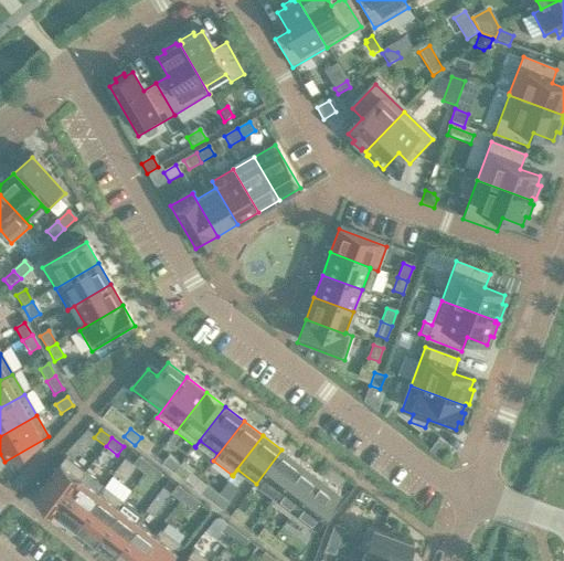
[(141,437),(135,445),(147,454),(152,446),(141,437)]
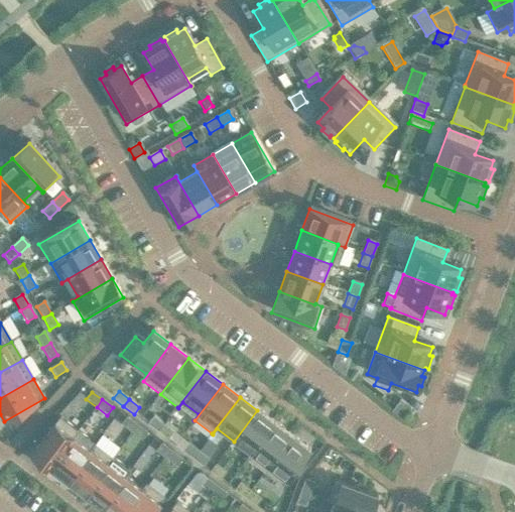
[(399,404),(391,414),(392,415),(398,418),(405,409),(399,404)]
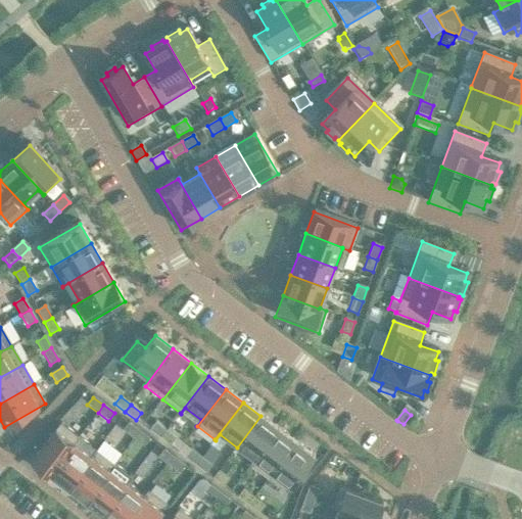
[(249,466),(250,467),(278,429),(261,416),(237,447),(253,460),(249,466)]
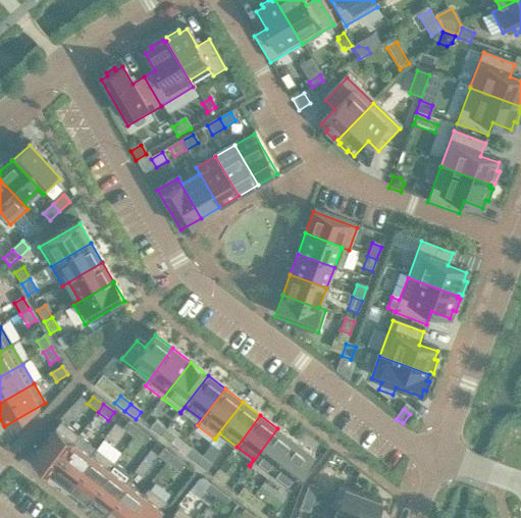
[(149,430),(160,438),(165,430),(155,422),(149,430)]
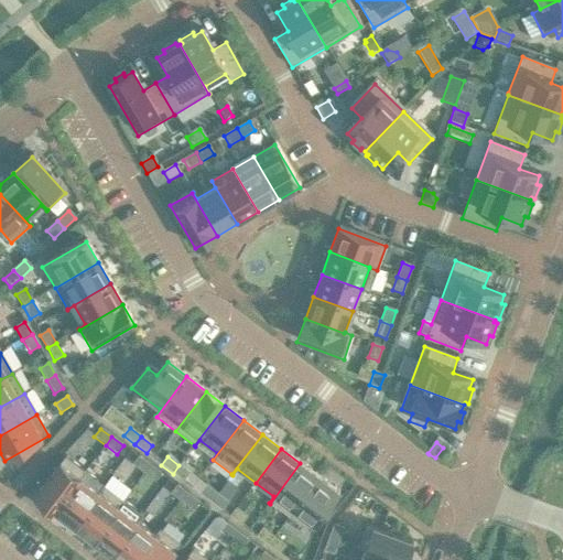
[(132,465),(143,474),(150,466),(138,458),(132,465)]
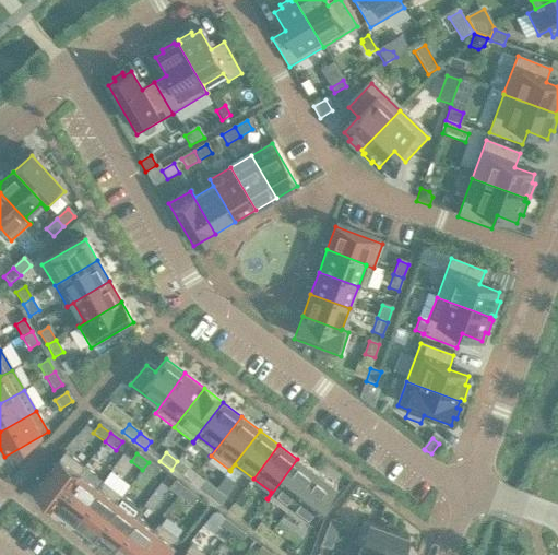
[(63,455),(34,494),(52,509),(83,469),(63,455)]
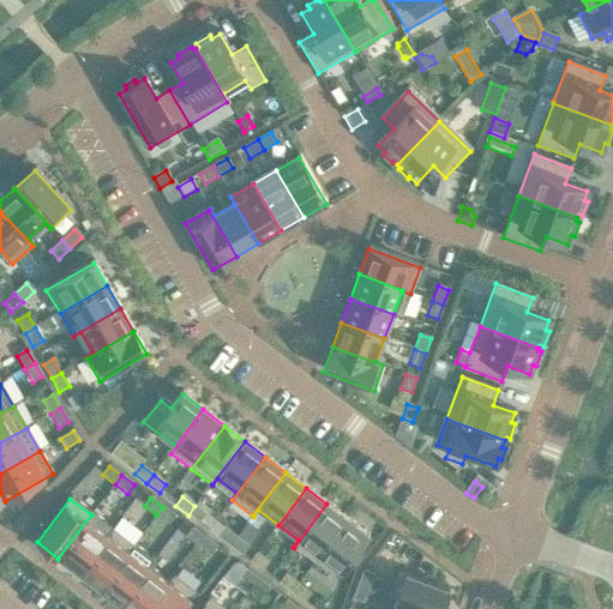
[(294,548),(314,564),(348,519),(326,504),(294,548)]
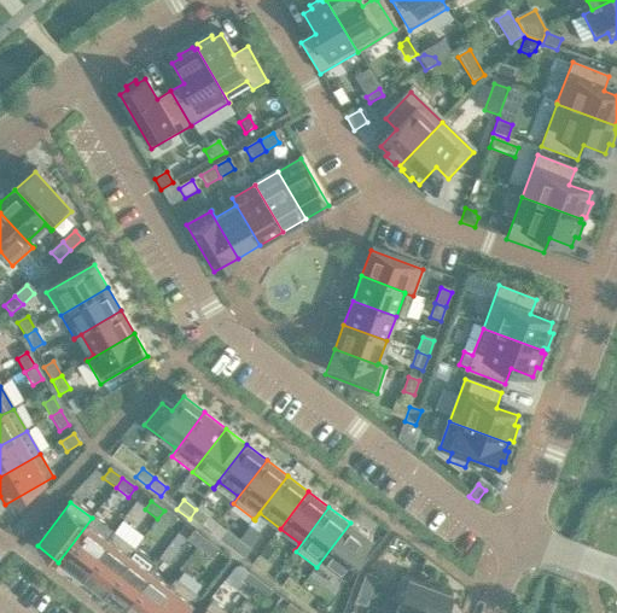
[(196,509),(190,519),(202,529),(209,519),(196,509)]
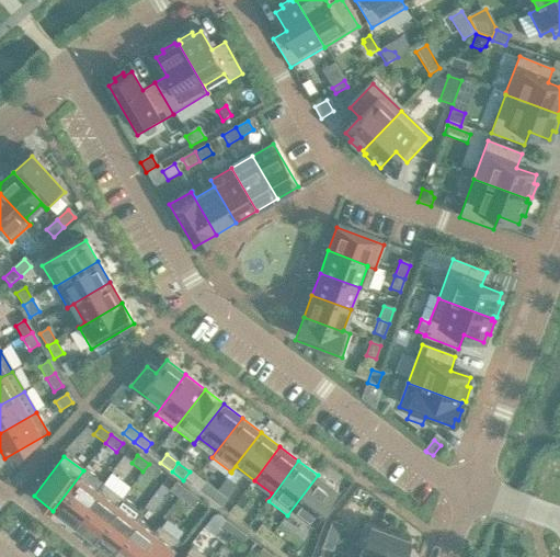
[(149,464),(143,472),(153,480),(160,473),(149,464)]
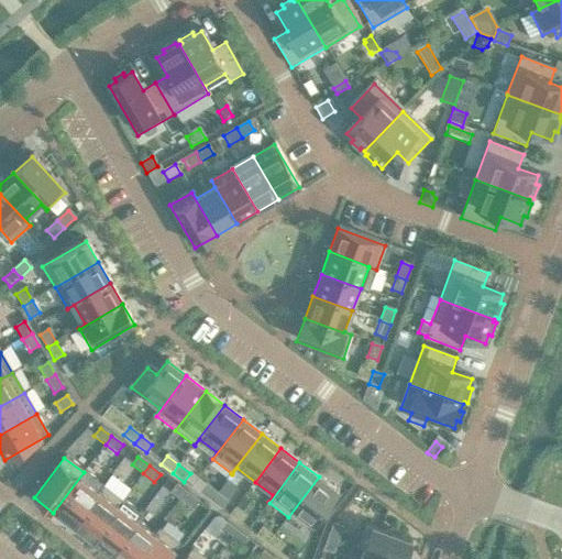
[(84,472),(53,513),(73,527),(102,488),(84,472)]
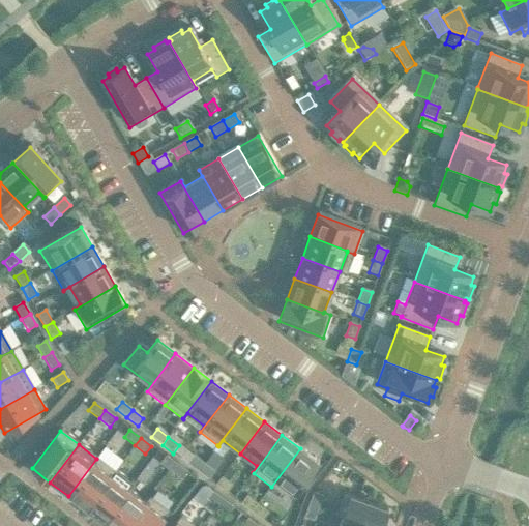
[(300,448),(271,487),(290,500),(319,463),(300,448)]
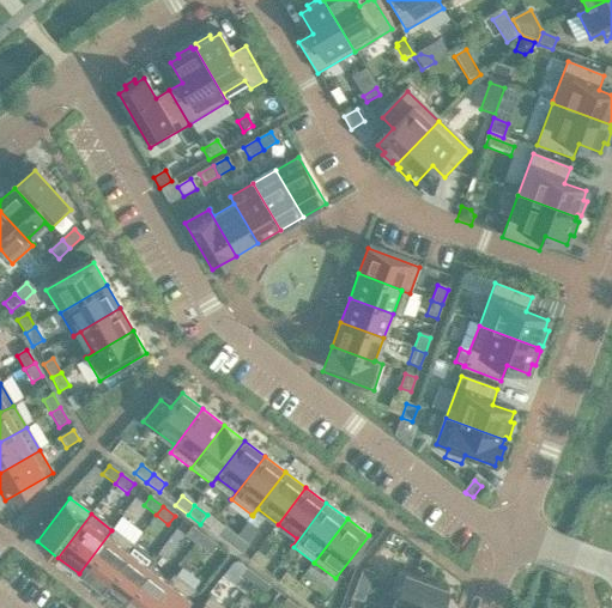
[(217,536),(229,546),(236,536),(223,527),(217,536)]
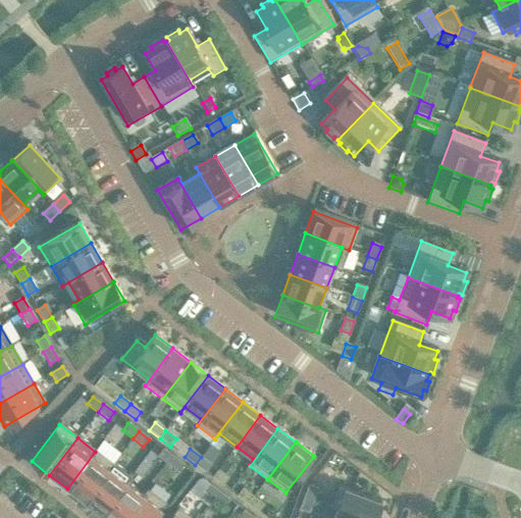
[(157,458),(167,466),(173,458),(163,450),(157,458)]
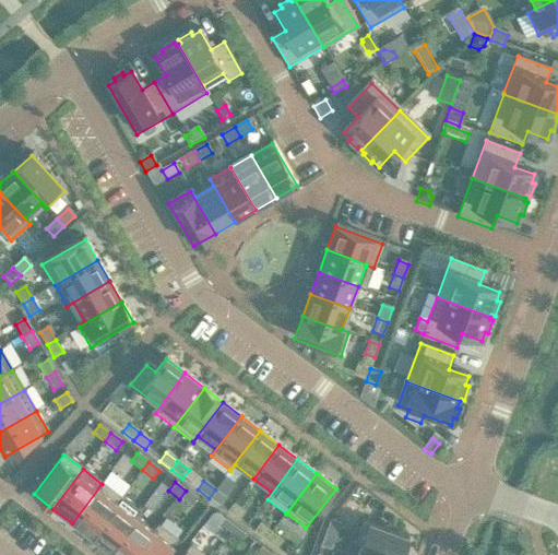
[(102,484),(72,523),(91,538),(121,498),(102,484)]
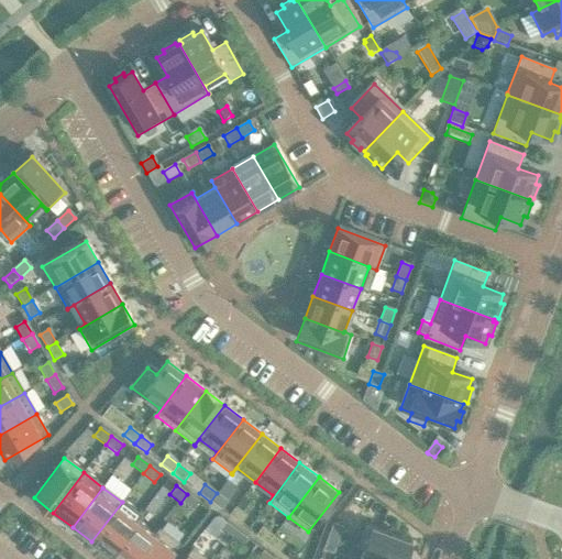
[(217,493),(210,502),(221,511),(228,502),(217,493)]
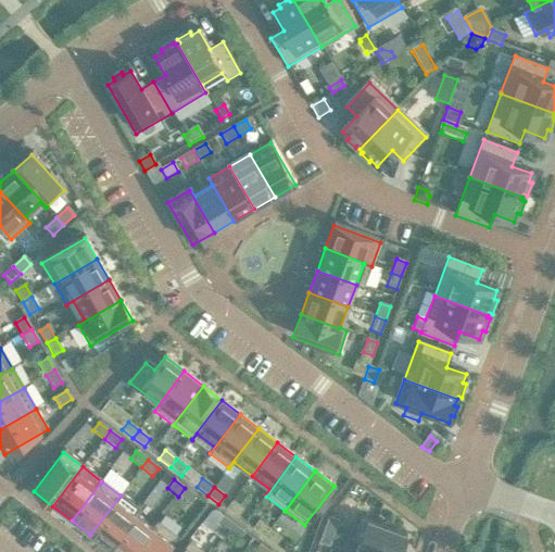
[(185,488),(178,497),(190,505),(196,497),(185,488)]
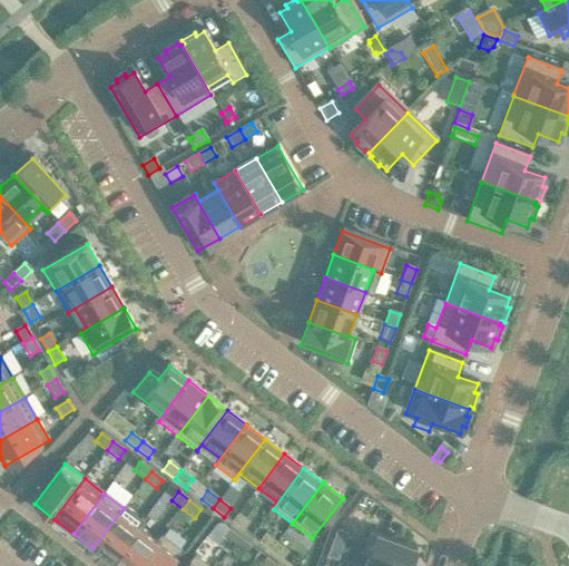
[(124,508),(92,548),(111,563),(137,528),(119,515),(124,508)]
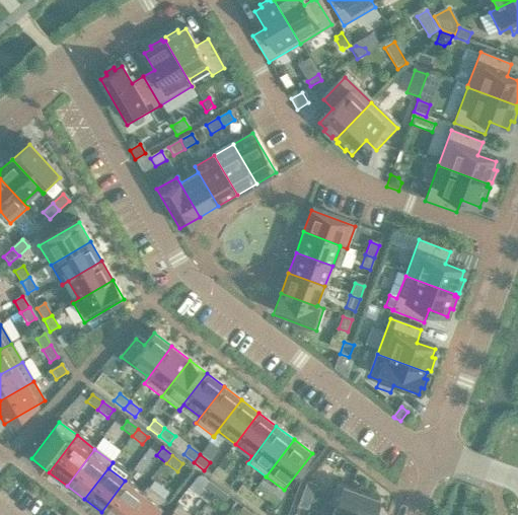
[(211,475),(221,484),(227,475),(217,467),(211,475)]
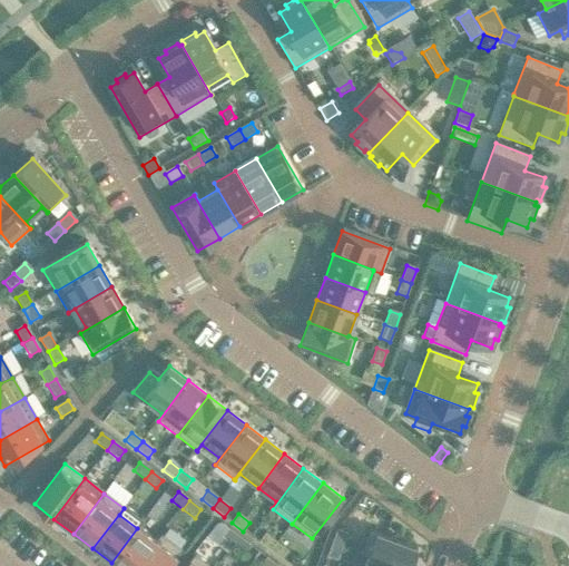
[(137,528),(111,563),(115,565),(138,565),(162,537),(160,536),(156,543),(137,528)]
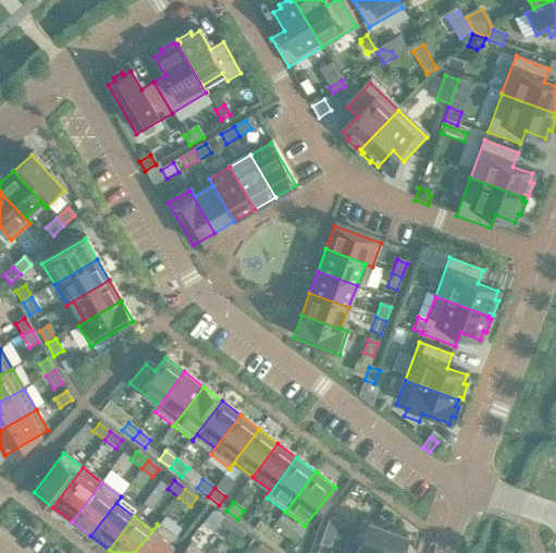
[(234,526),(222,518),(217,526),(227,535),(234,526)]
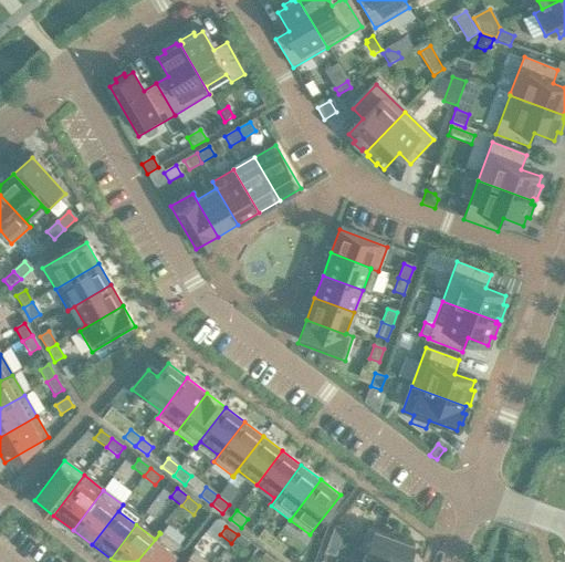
[(334,528),(330,541),(339,544),(344,531),(334,528)]
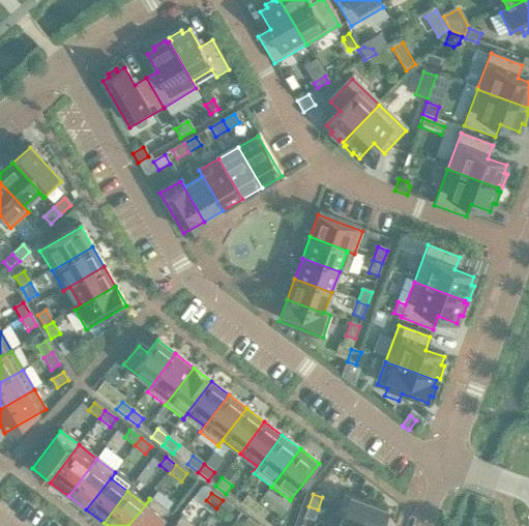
[(343,494),(335,516),(361,525),(382,525),(387,510),(343,494)]
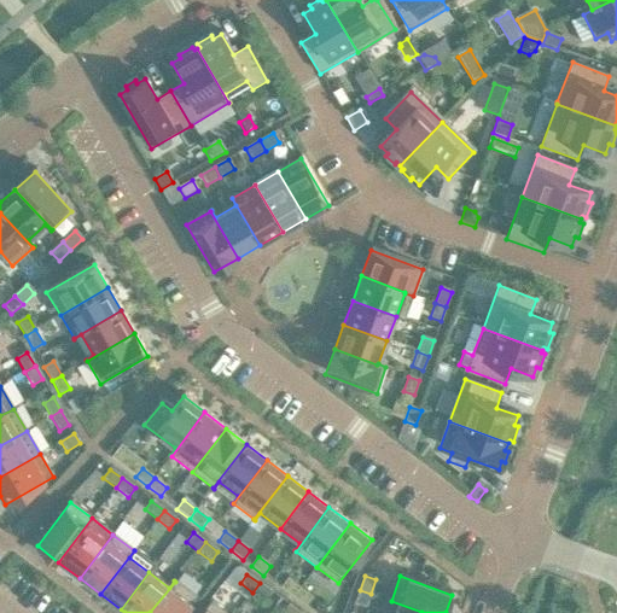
[(300,589),(287,579),(280,588),(292,597),(300,589)]
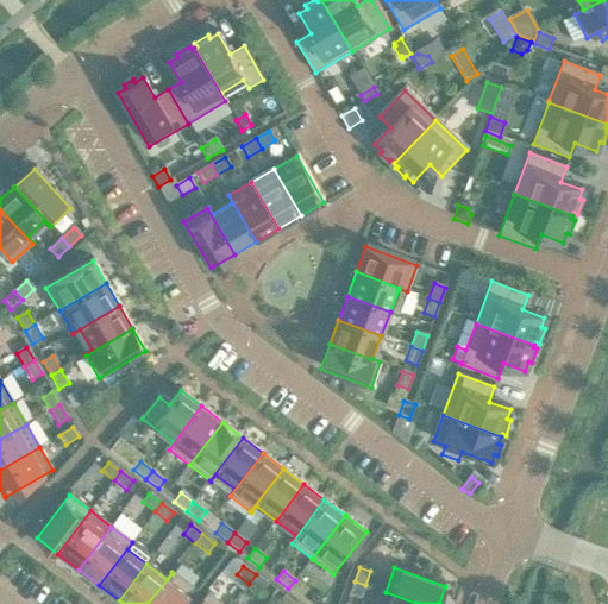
[(173,573),(148,603),(182,603),(194,590),(173,573)]
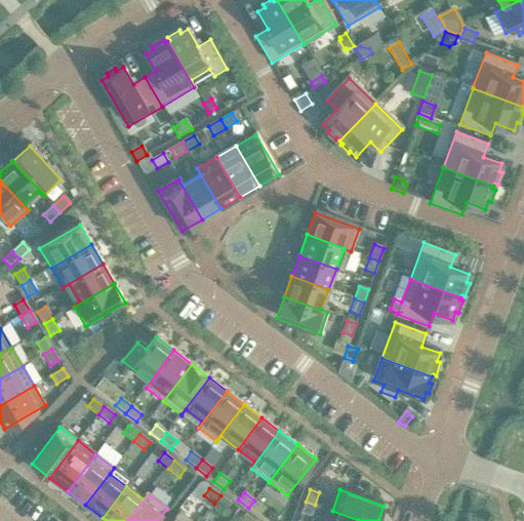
[(231,504),(220,495),(214,504),(225,512),(231,504)]
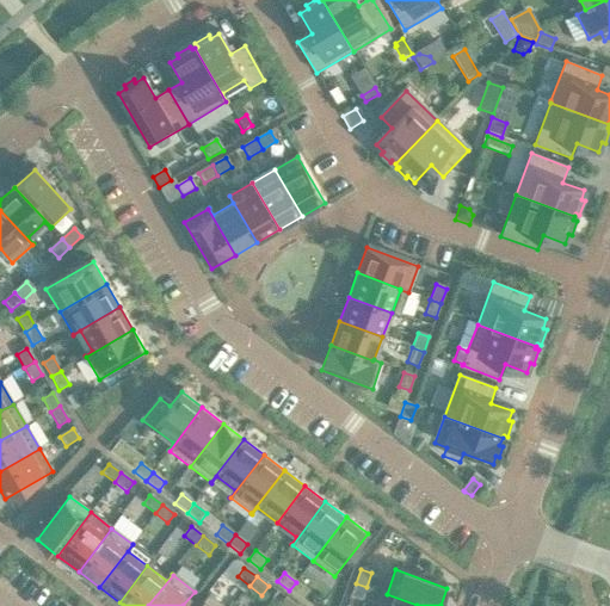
[(308,592),(296,582),(289,591),(302,600),(308,592)]
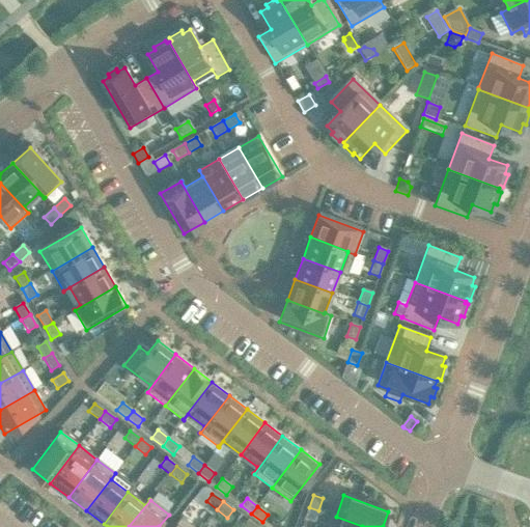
[(309,507),(304,520),(313,523),(318,510),(309,507)]
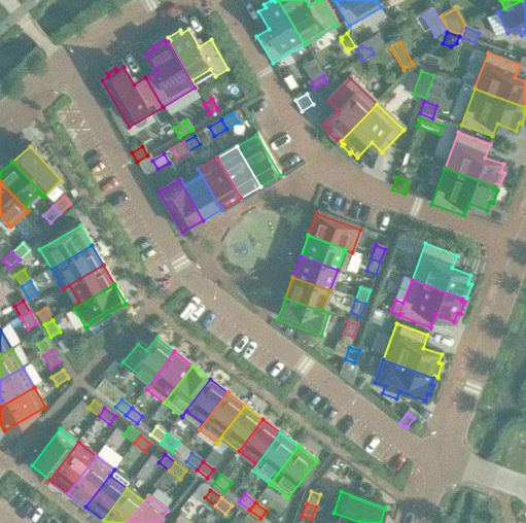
[(359,522),(334,513),(332,514),(340,517),(338,522),(359,522)]
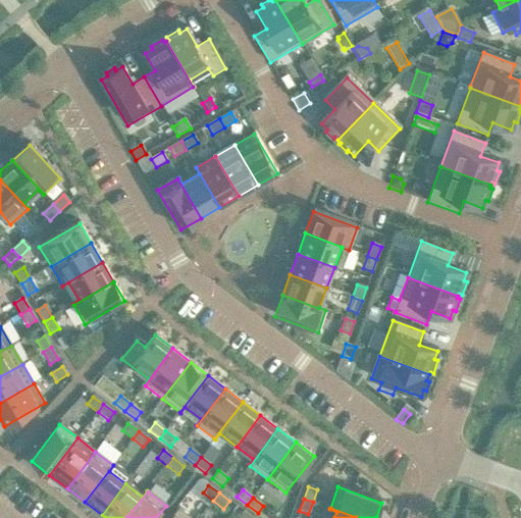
[(189,517),(177,509),(170,517),(189,517)]
